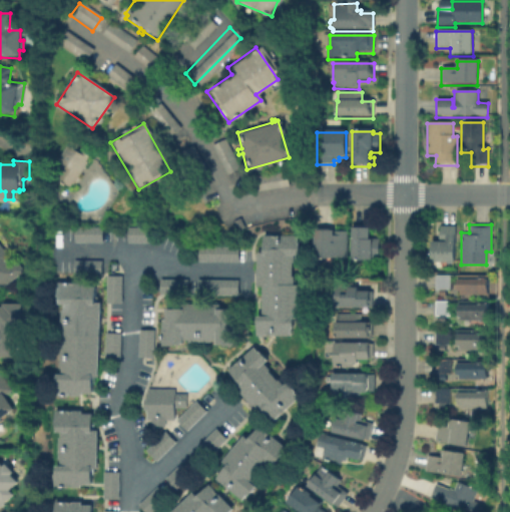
[(440,225),(456,225),(455,263),(432,262),(432,240),(439,240),(440,225)]
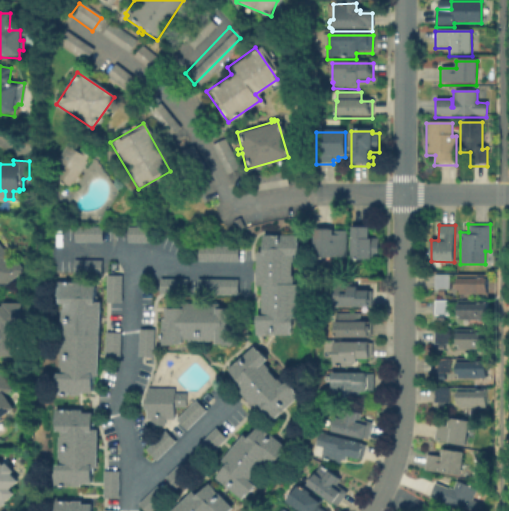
[(313,226),(333,226),(333,230),(347,230),(347,257),(314,257),(313,226)]
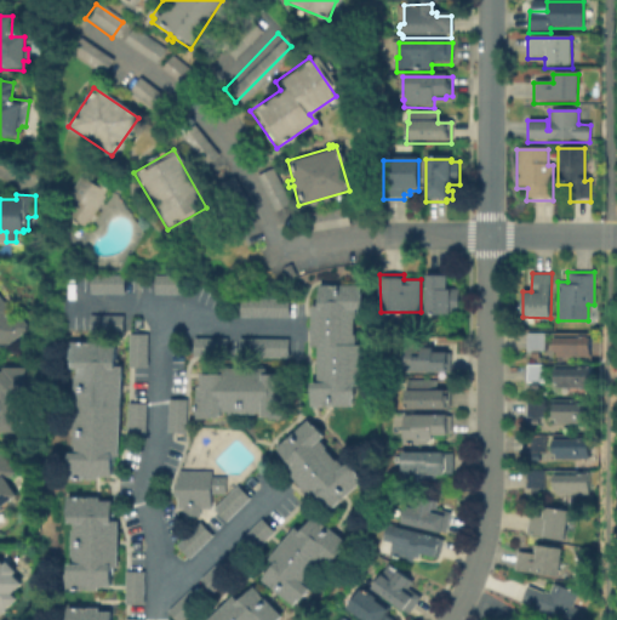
[(426,274),(447,274),(447,289),(458,289),(458,312),(450,312),(451,314),(426,314),(426,274)]
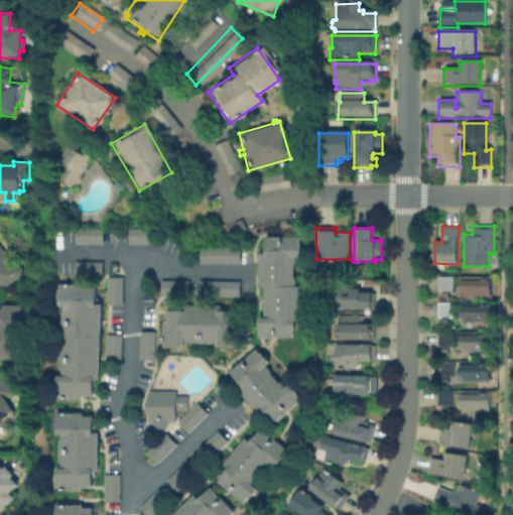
[(75,229),(103,229),(103,244),(75,244),(75,229)]
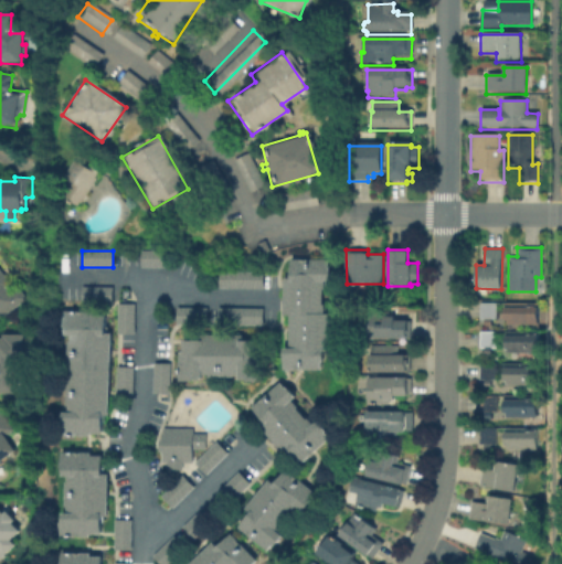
[(139,252),(170,251),(170,268),(139,268),(139,252)]
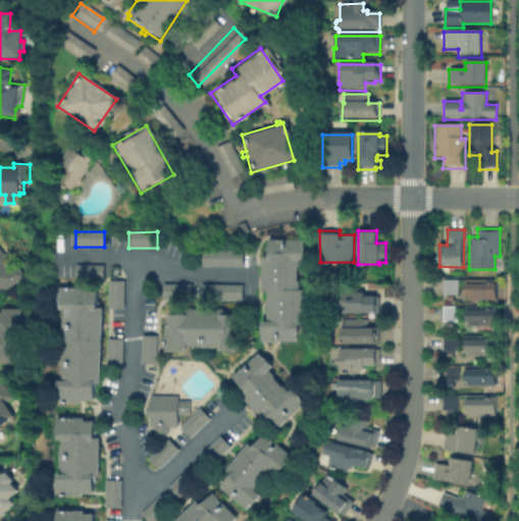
[(268,240),(303,241),(303,247),(306,247),(306,259),(299,259),(299,268),(298,268),(298,281),(299,281),(299,290),(305,290),(305,301),(303,301),(303,314),(305,314),(305,324),(299,324),(299,335),(298,335),(298,343),(262,343),(262,322),(267,322),(267,292),(261,292),(261,257),(267,257),(268,240)]
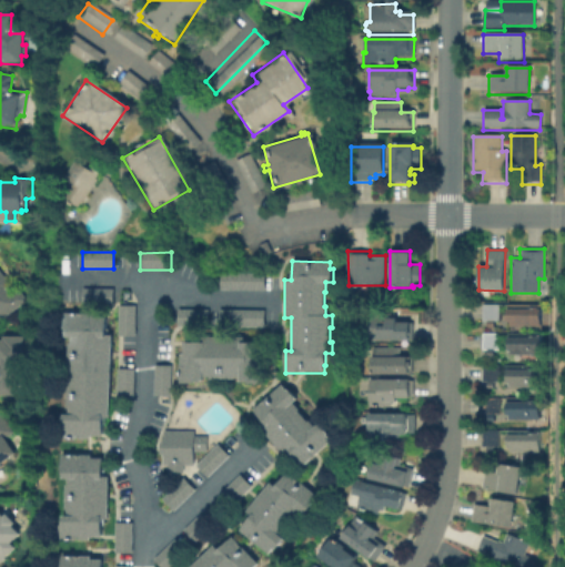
[(0,273),(10,286),(8,289),(11,294),(17,290),(26,301),(0,320),(0,273)]
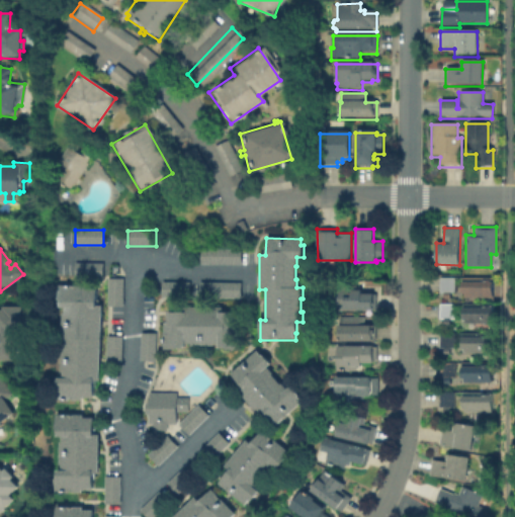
[(199,264),(199,249),(241,250),(241,265),(199,264)]
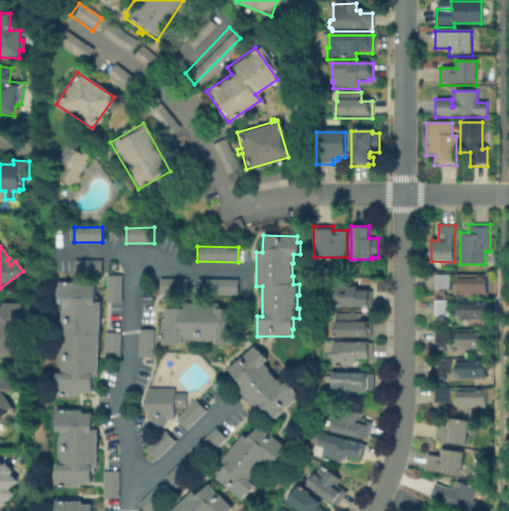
[(73,260),(101,260),(101,275),(73,276),(73,260)]
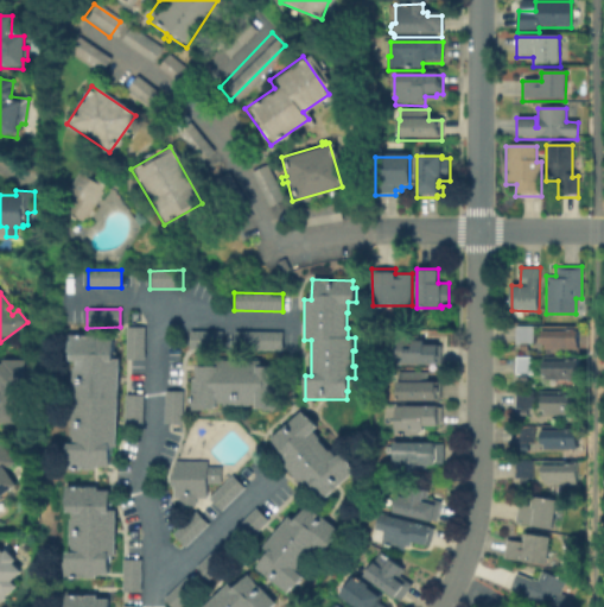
[(521,352),(521,345),(515,345),(515,326),(533,327),(533,345),(528,345),(528,352),(521,352)]
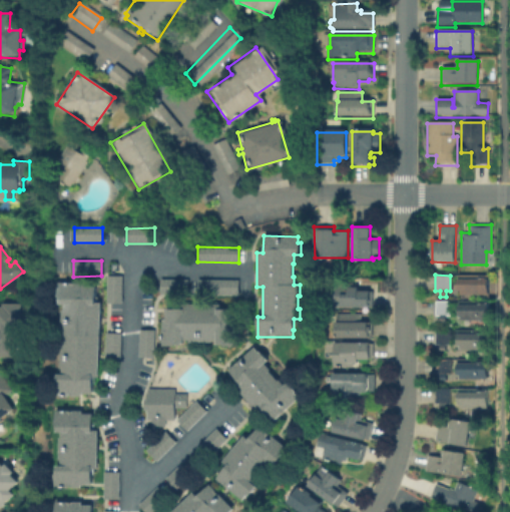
[(106,304),(105,277),(121,276),(121,304),(106,304)]
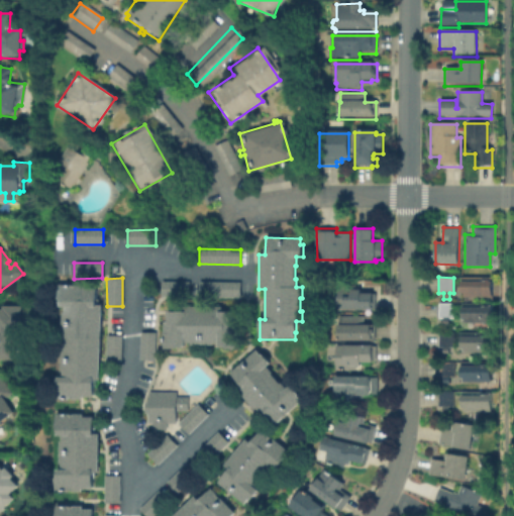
[(461,278),(492,278),(492,298),(464,297),(464,293),(461,293),(461,278)]
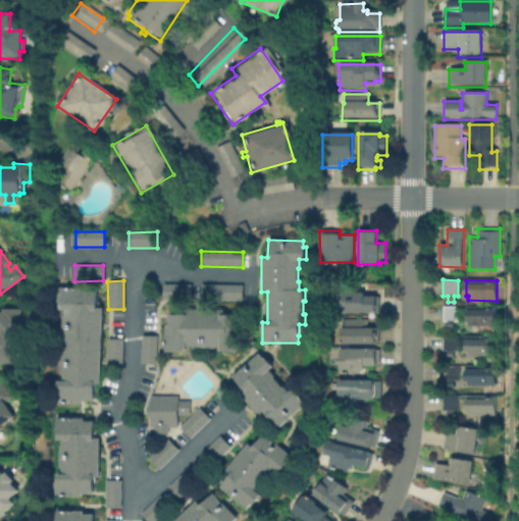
[(243,285),(243,301),(201,301),(201,285),(243,285)]
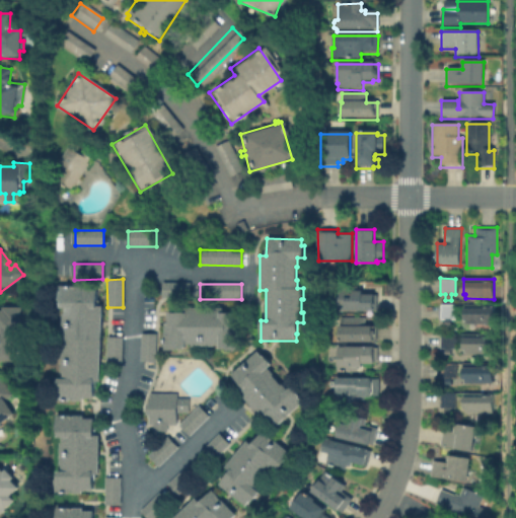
[(57,401),(57,386),(59,386),(59,378),(63,379),(64,373),(61,373),(61,352),(63,352),(63,338),(61,337),(61,314),(64,314),(64,308),(60,308),(60,299),(59,299),(59,286),(85,286),(84,289),(95,289),(95,306),(100,306),(99,382),(94,382),(94,397),(84,397),(84,401),(57,401)]
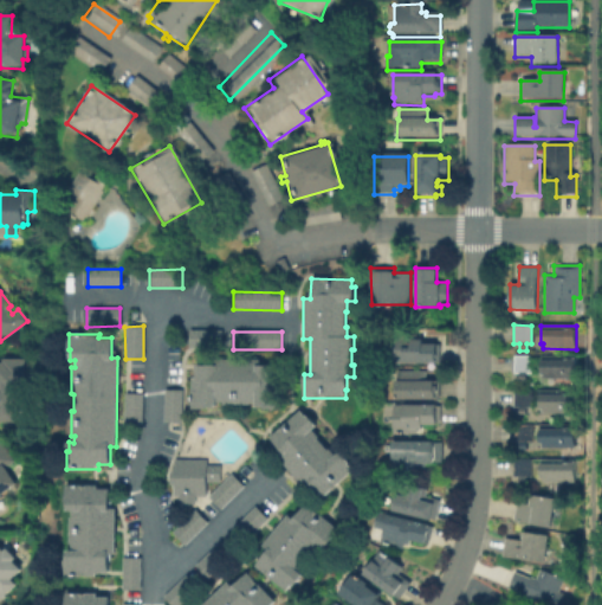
[(439,364),(393,364),(394,335),(412,336),(412,340),(422,340),(422,343),(439,343),(439,364)]
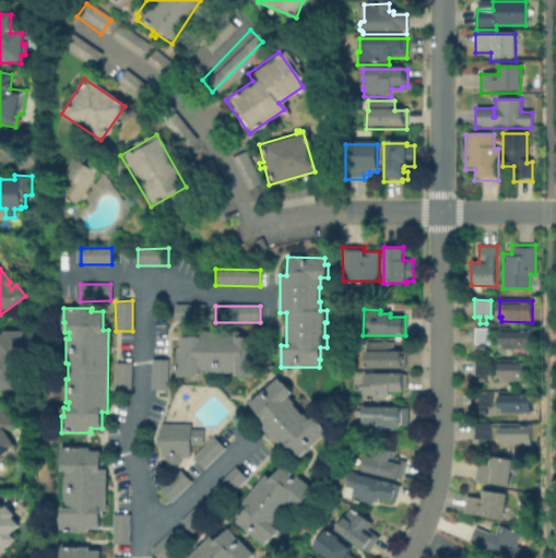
[(478,352),(478,345),(474,345),(474,329),(491,329),(491,345),(485,345),(485,352),(478,352)]
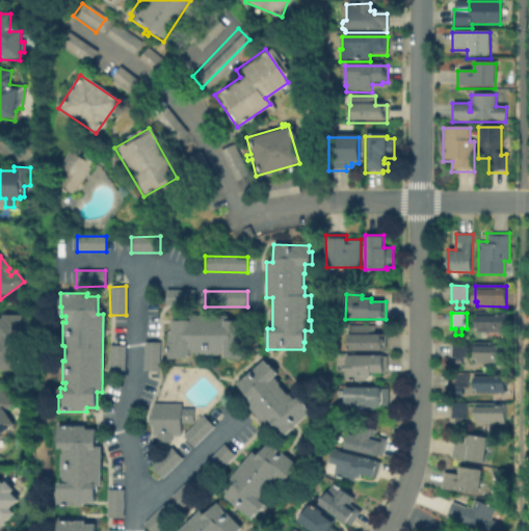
[(474,313),(506,313),(506,333),(478,333),(478,330),(475,330),(475,318),(474,318),(474,313)]
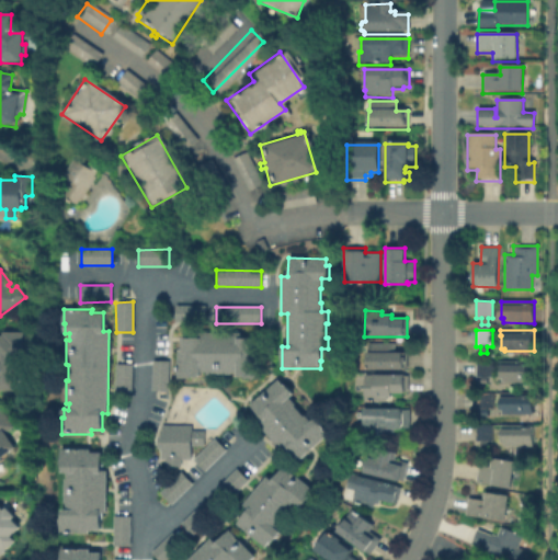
[(0,335),(1,335),(1,332),(22,332),(22,381),(14,381),(14,391),(0,391),(0,335)]
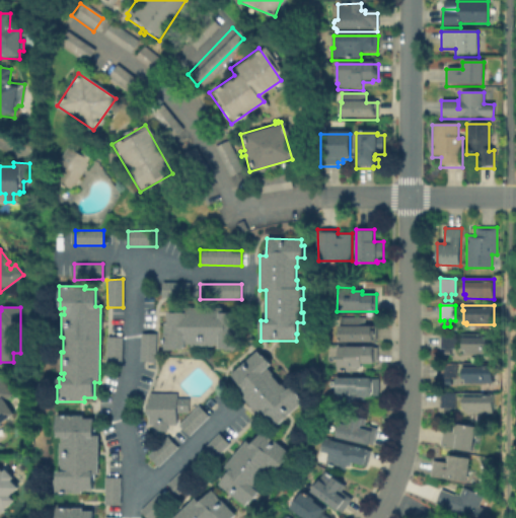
[(167,312),(183,312),(183,307),(222,307),(222,312),(239,312),(239,323),(241,323),(241,351),(227,351),(227,349),(220,349),(220,345),(214,345),(214,347),(192,347),(192,345),(186,345),(186,348),(178,348),(178,351),(164,351),(164,324),(167,324),(167,312)]
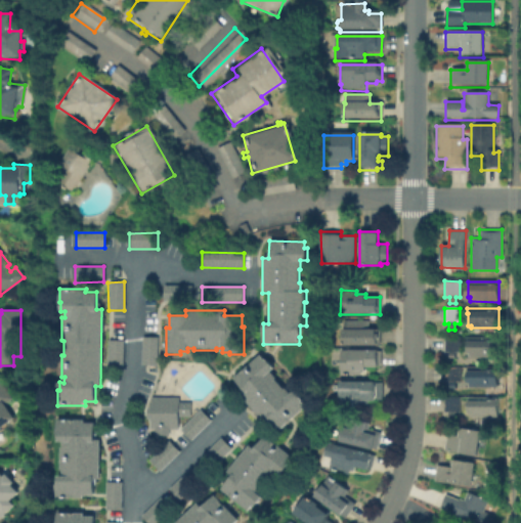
[(344,320),(367,320),(367,329),(380,329),(380,346),(342,346),(342,329),(344,329),(344,320)]
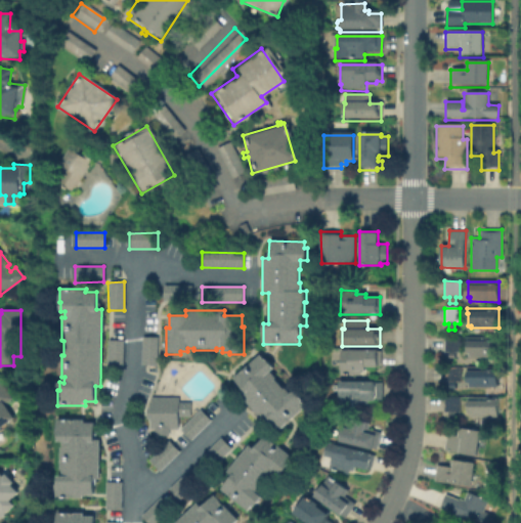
[(447,359),(447,353),(444,353),(444,337),(459,337),(459,353),(454,353),(454,359),(447,359)]
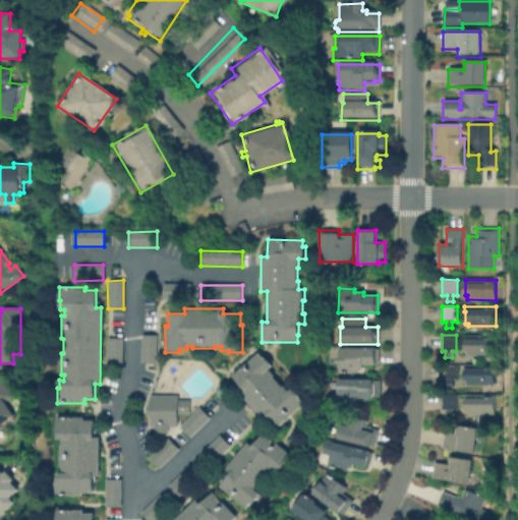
[(464,335),(494,336),(494,356),(465,355),(465,351),(464,351),(464,335)]
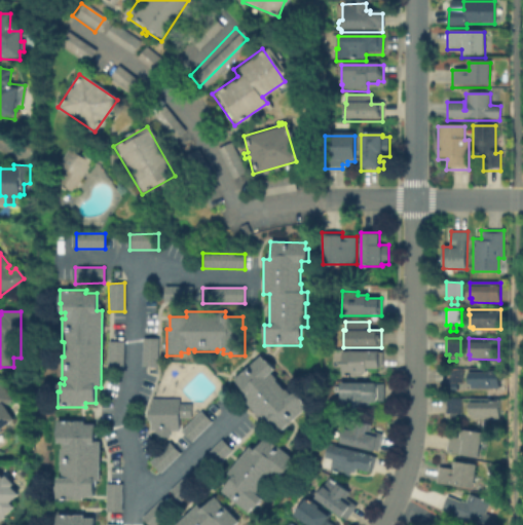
[(142,367),(142,339),(158,339),(157,367),(142,367)]
